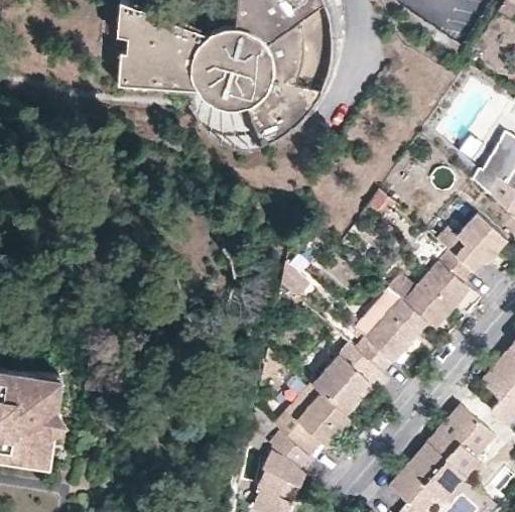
[(322,0),(235,0),(234,27),(231,27),(226,27),(219,29),(210,33),(208,35),(119,0),(116,36),(126,38),(125,52),(119,51),(117,85),(197,91),(201,96),(205,101),(209,104),(213,106),(217,108),(221,110),(225,110),(229,111),(232,111),(235,111),(238,110),(243,109),(245,109),(261,147),(270,142),(287,129),(302,113),(304,111),(315,92),(324,72),(329,49),(329,27),(325,5),(322,0)]
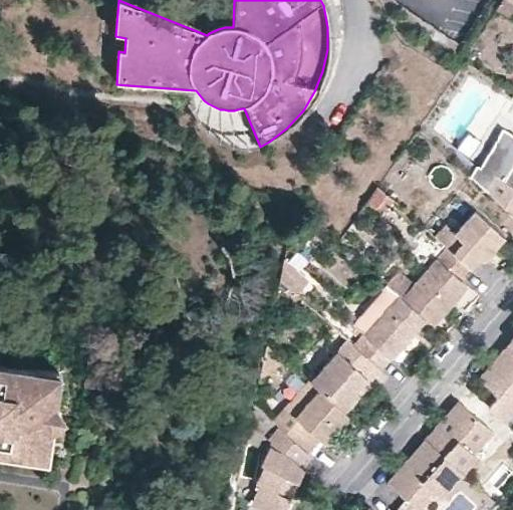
[(512,169),(504,184),(497,179),(487,196),(512,217),(512,169)]
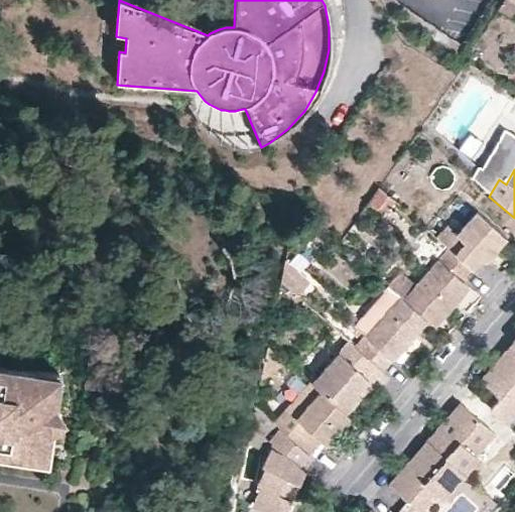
[(384,218),(393,201),(376,190),(366,209),(384,218)]
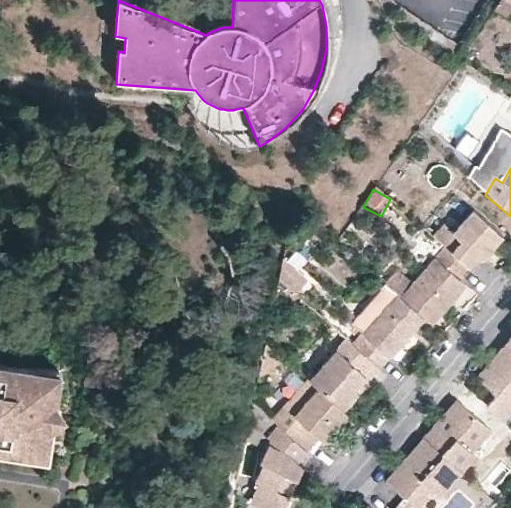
[(444,228),(434,240),(443,248),(468,269),(478,258),(486,249),(490,253),(505,236),(474,210),(453,235),(444,228)]
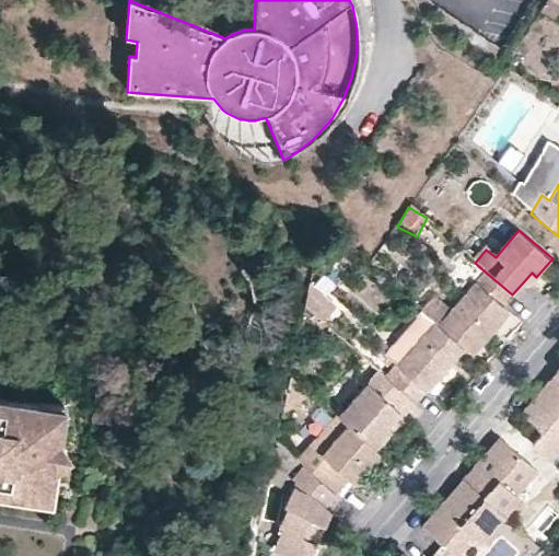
[(512,294),(485,271),(437,327),(463,349),(470,356),(502,319),(508,313),(512,294)]
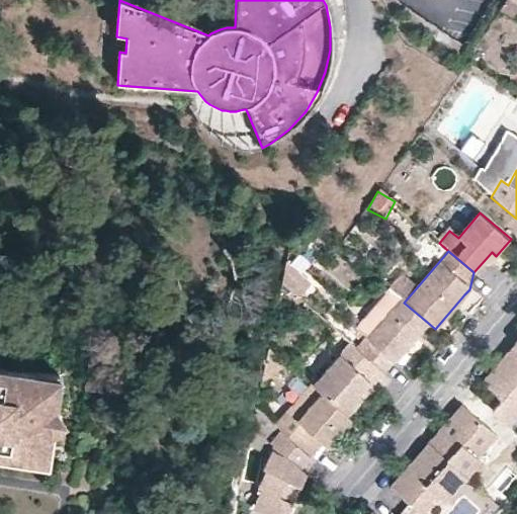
[(492,252),(484,261),(489,264),(493,259),(496,256),(492,252)]
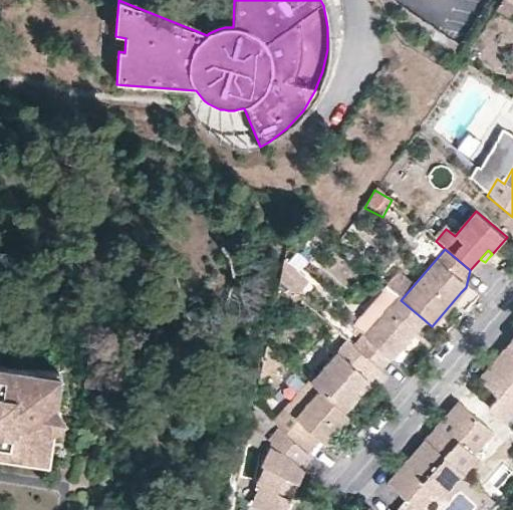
[(470,270),(466,287),(476,275),(470,270)]
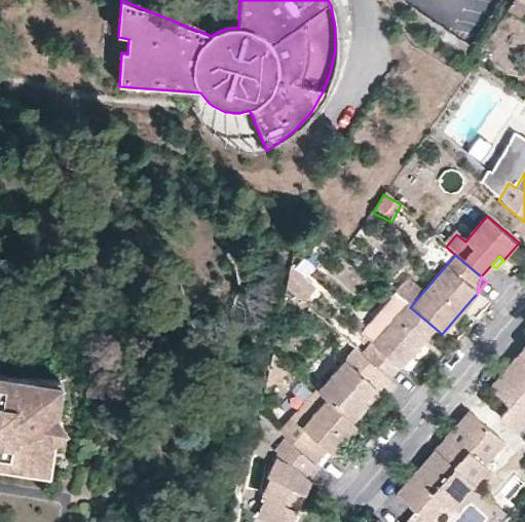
[(410,307),(407,304),(362,358),(389,380),(412,356),(435,328),(410,307)]
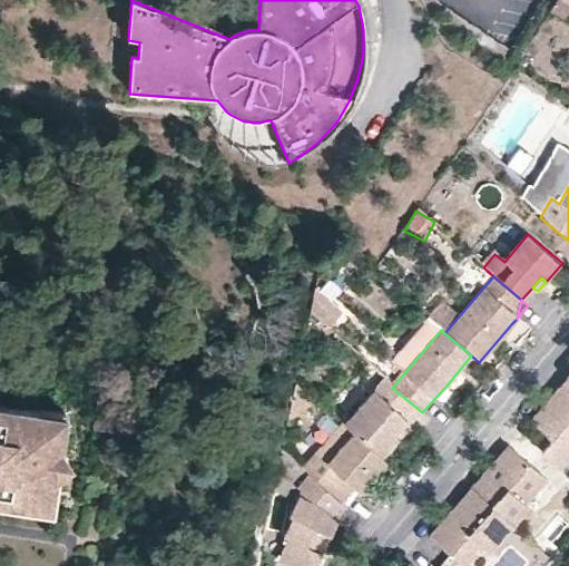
[(422,412),(392,388),(383,380),(343,427),(355,437),(382,459),(399,439),(394,436),(405,422),(410,426),(422,412)]
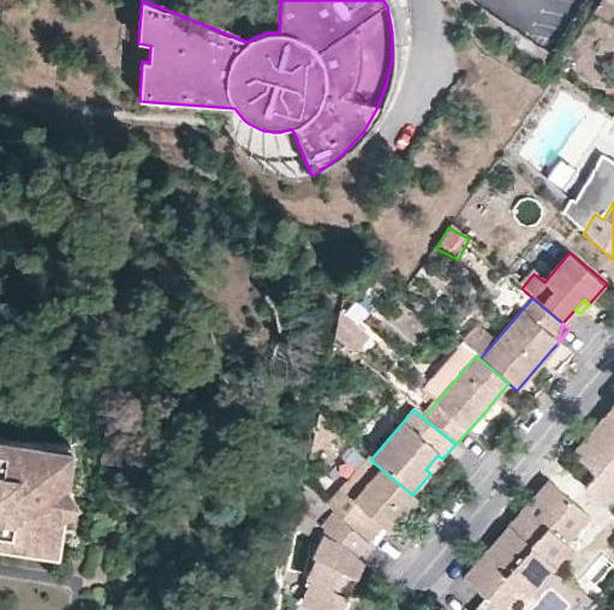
[(589,435),(568,458),(594,478),(584,490),(586,492),(601,506),(604,508),(613,497),(613,413),(610,410),(589,435)]
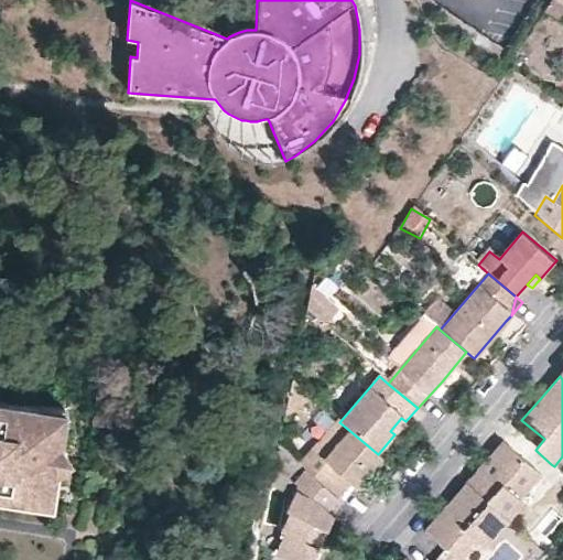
[(0,415),(7,416),(9,404),(0,401),(0,415)]
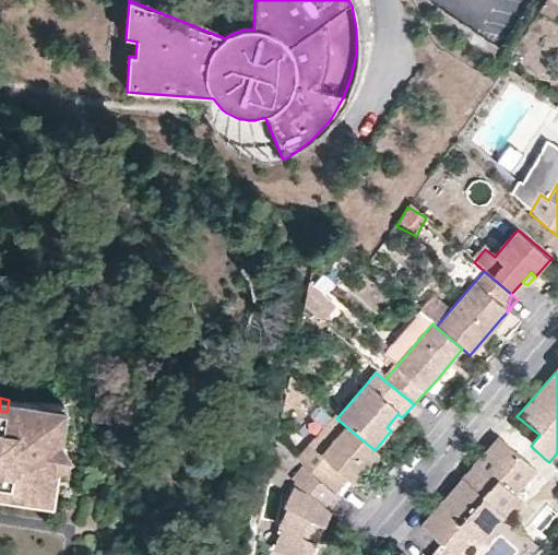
[(0,498),(28,504),(30,497),(42,499),(44,482),(58,484),(60,470),(63,445),(66,433),(51,430),(54,413),(43,412),(43,405),(9,400),(7,412),(0,411),(0,498)]
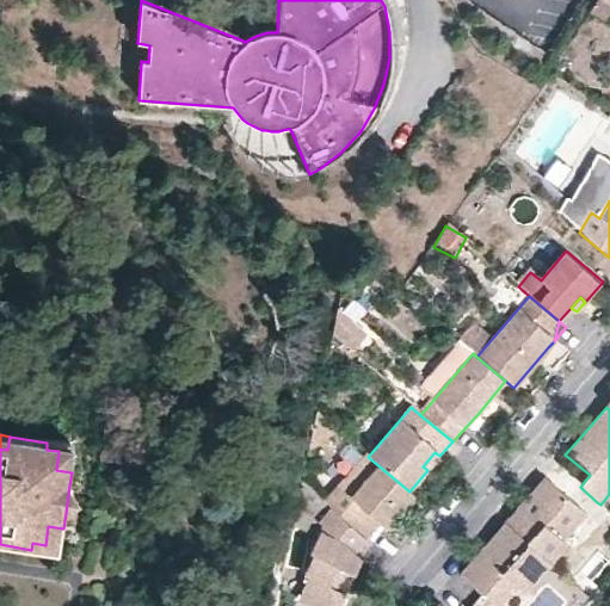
[(72,472),(75,447),(47,443),(47,450),(59,451),(56,470),(72,472)]
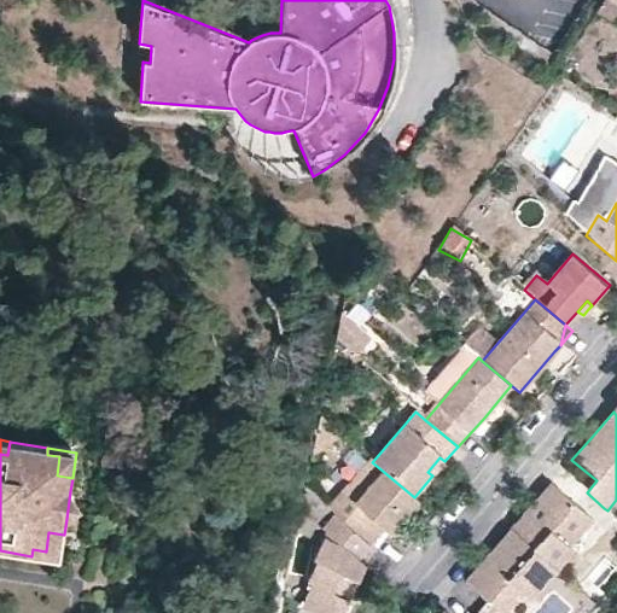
[(444,461),(440,457),(428,472),(432,476),(438,468),(444,461)]
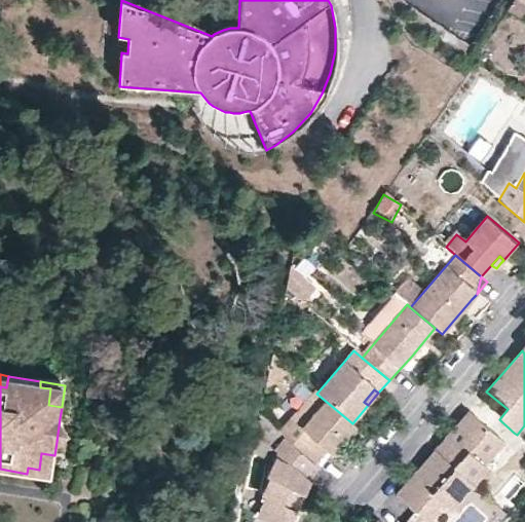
[(352,423),(328,403),(304,431),(294,421),(282,436),(287,441),(315,468),(328,453),(332,457),(347,440),(358,427),(352,423)]
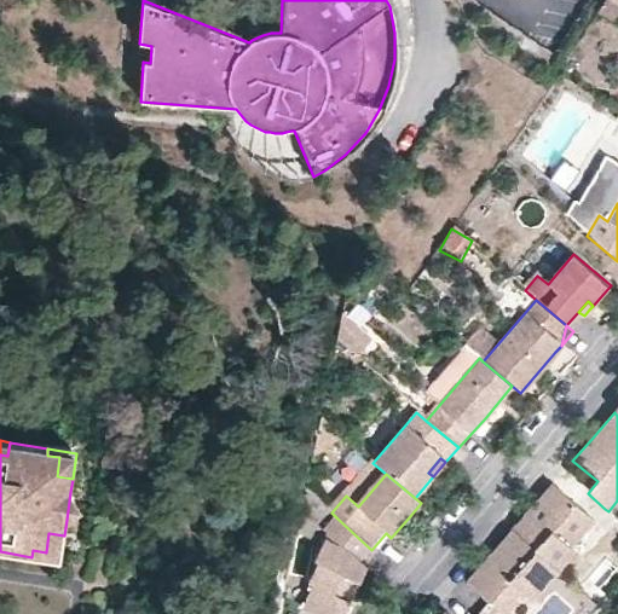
[(539,556),(559,572),(575,554),(570,549),(593,523),(550,486),(532,508),(512,531),(539,556)]
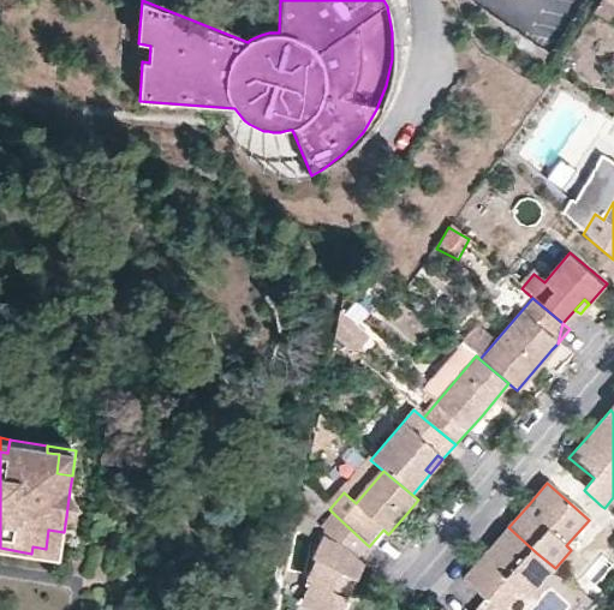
[(601,506),(586,492),(579,501),(592,514),(601,506)]
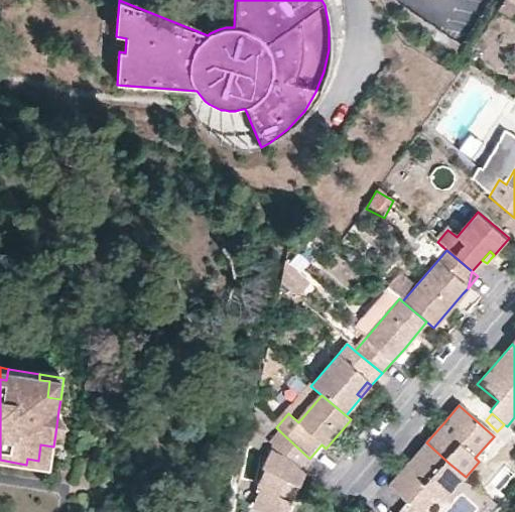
[(282,511),(285,506),(291,507),(305,477),(298,471),(309,459),(281,432),(271,444),(272,451),(262,474),(264,476),(258,491),(261,492),(253,511),(282,511)]
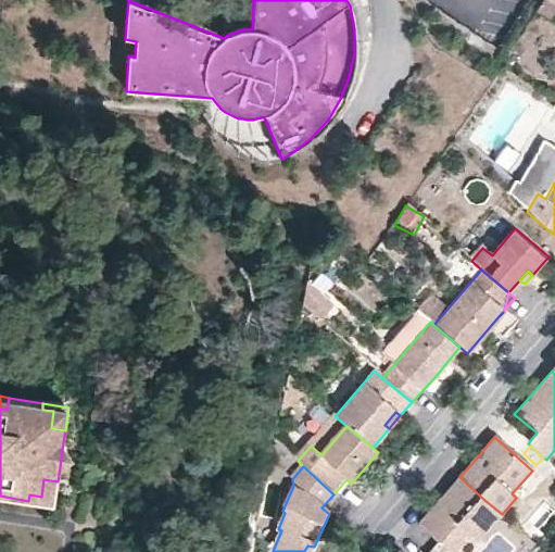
[(439,501),(418,525),(449,551),(458,551),(470,537),(477,542),(502,514),(484,500),(459,477),(439,501)]
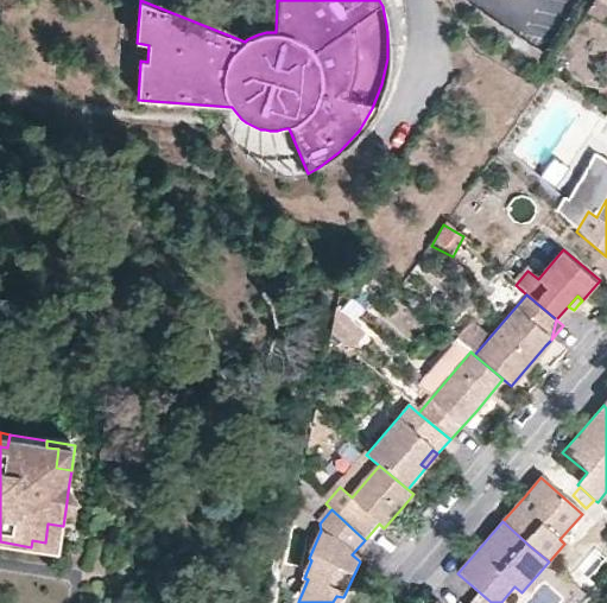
[(31,547),(58,551),(63,526),(48,524),(45,543),(32,540),(31,547)]
